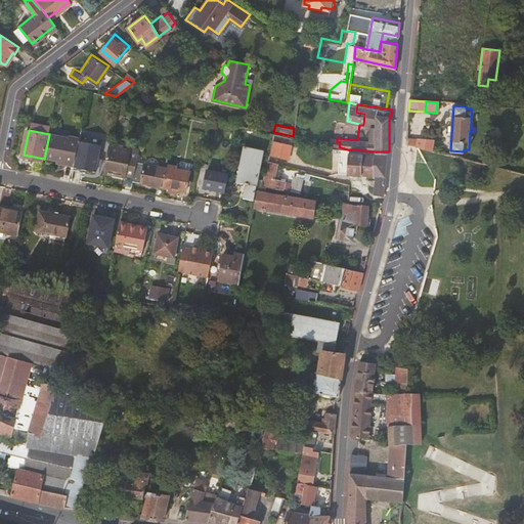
[(274,132),(271,146),(290,150),(293,136),(274,132)]
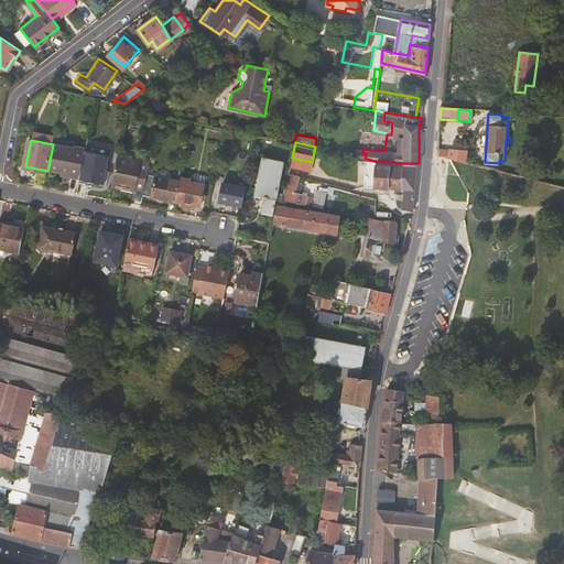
[(80,176),(86,150),(86,148),(76,145),(75,148),(53,143),(53,144),(49,166),(69,171),(69,174),(80,176)]
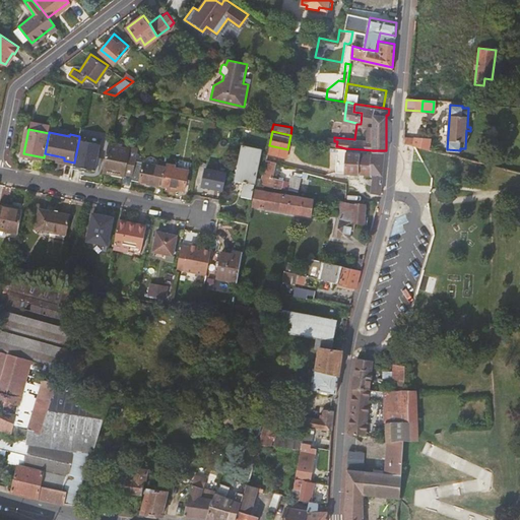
[(404,143),(434,148),(435,144),(431,143),(432,137),(405,133),(404,143)]
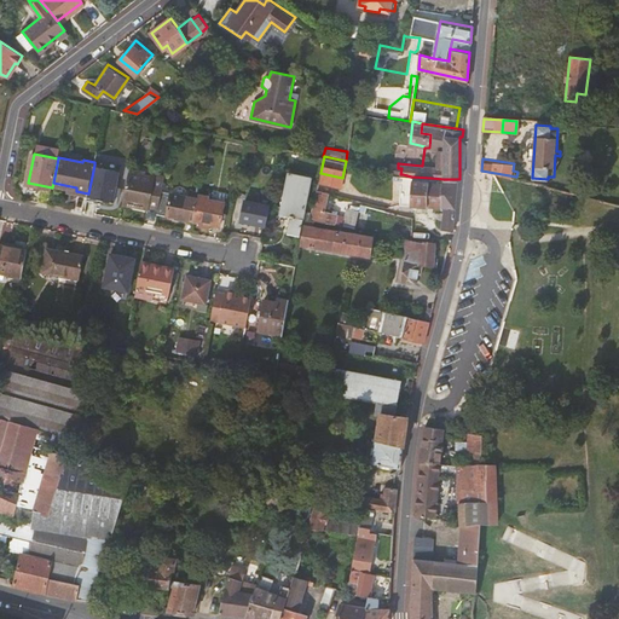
[(382,162),(381,169),(398,173),(398,168),(398,163),(382,162)]
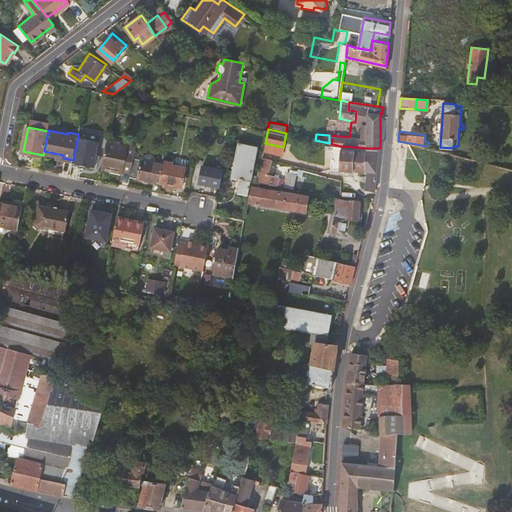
[(73,160),(72,162),(94,166),(100,141),(78,136),(73,160)]
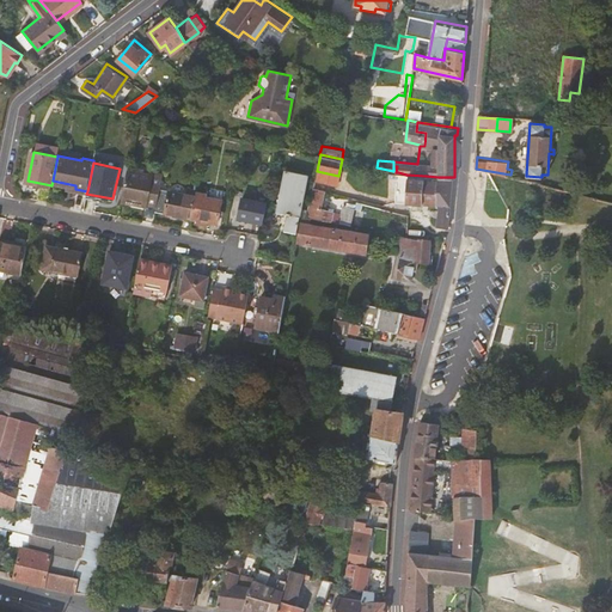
[(128,170),(122,200),(138,202),(139,199),(148,200),(158,202),(161,188),(164,173),(151,170),(150,175),(128,170)]
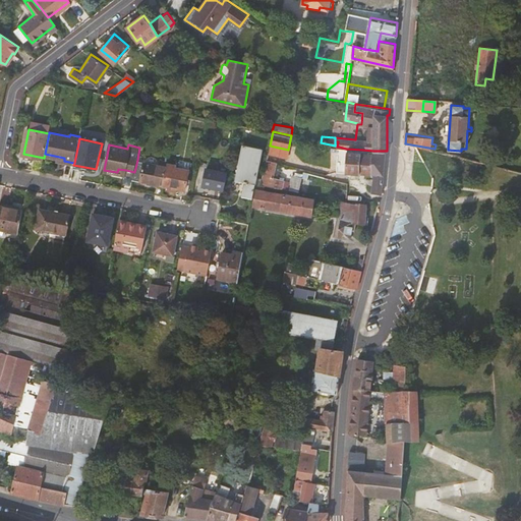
[(254,182),(262,148),(243,145),(236,180),(244,182),(242,195),(252,197),(255,182),(254,182)]
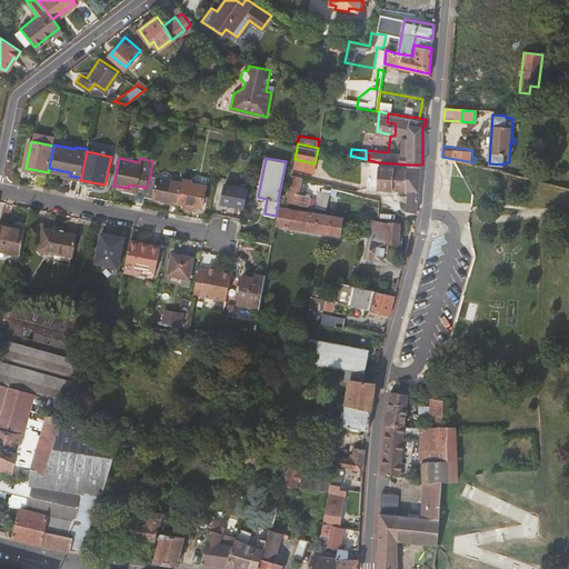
[(378,188),(393,189),(396,163),(378,162),(370,160),(370,165),(369,172),(372,172),(371,187),(378,188)]
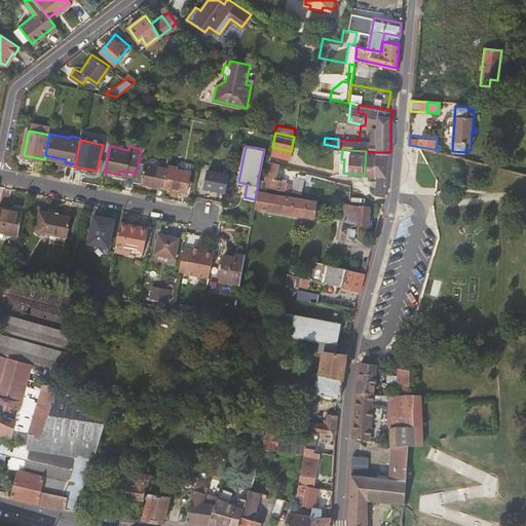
[(364,175),(375,175),(377,152),(366,151),(364,175)]
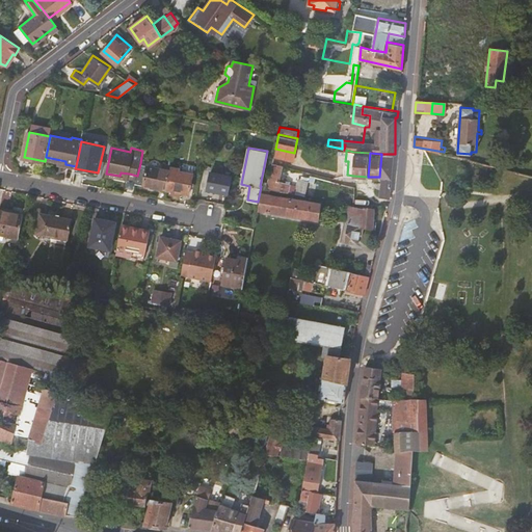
[(380,194),(391,196),(394,154),(381,154),(379,177),(382,178),(380,194)]
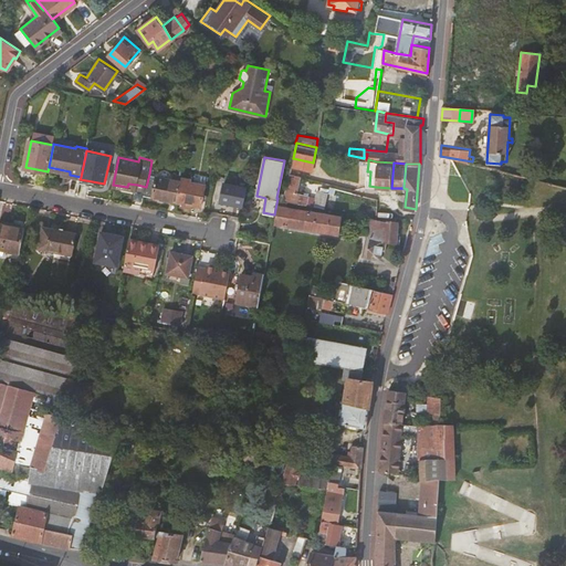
[(287,200),(327,206),(328,206),(332,192),(332,191),(321,188),(320,196),(301,191),(304,176),(290,171),(283,199),(287,200)]
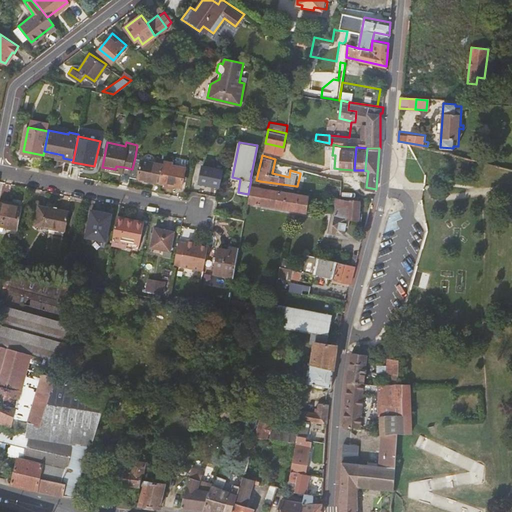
[(130,176),(159,182),(164,159),(165,158),(155,157),(155,161),(135,157),(132,169),(131,172),(130,176)]
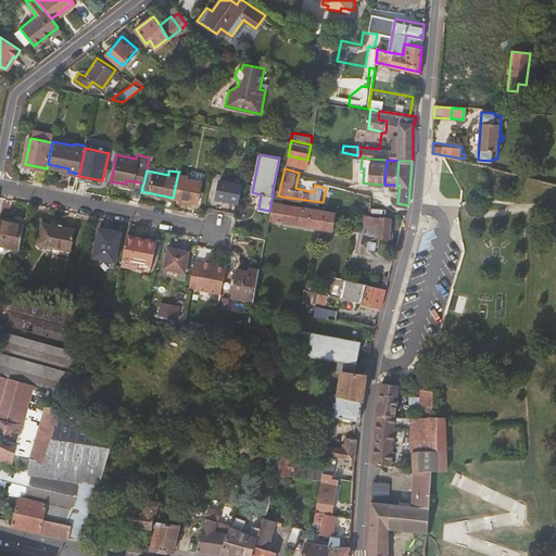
[(217,190),(240,196),(243,176),(222,172),(217,190)]
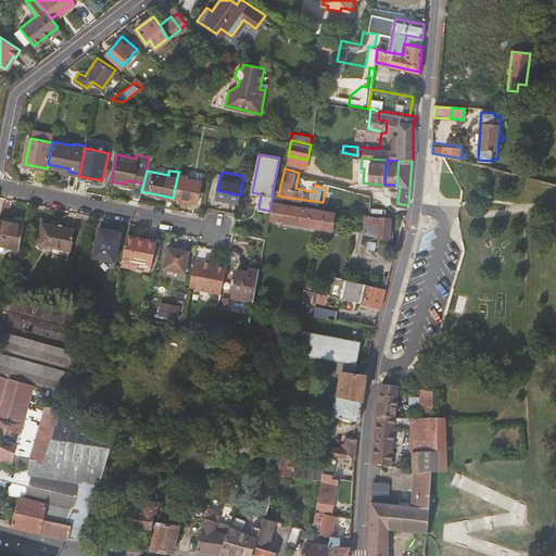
[(178,173),(173,198),(198,203),(202,181),(187,178),(187,174),(178,173)]
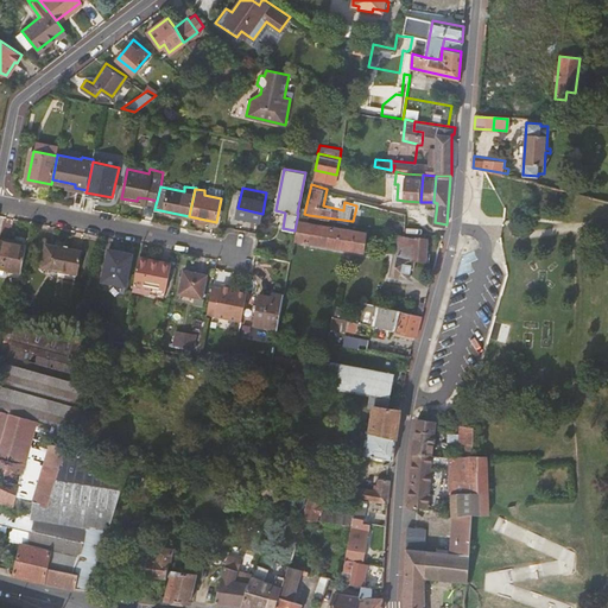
[(295,236),(347,245),(350,226),(308,219),(309,215),(304,214),(299,213),(296,230),(295,236)]
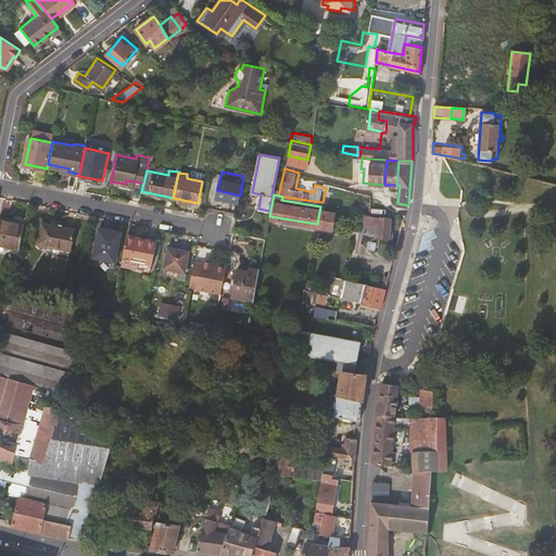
[(375,215),(382,216),(383,205),(370,203),(370,214),(375,215)]
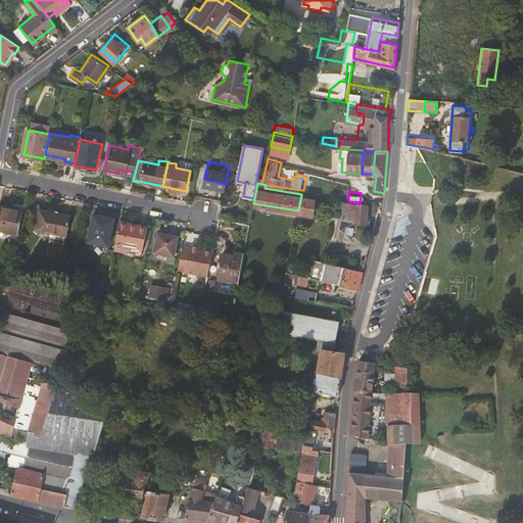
[(301,194),(298,210),(313,214),(316,197),(301,194)]
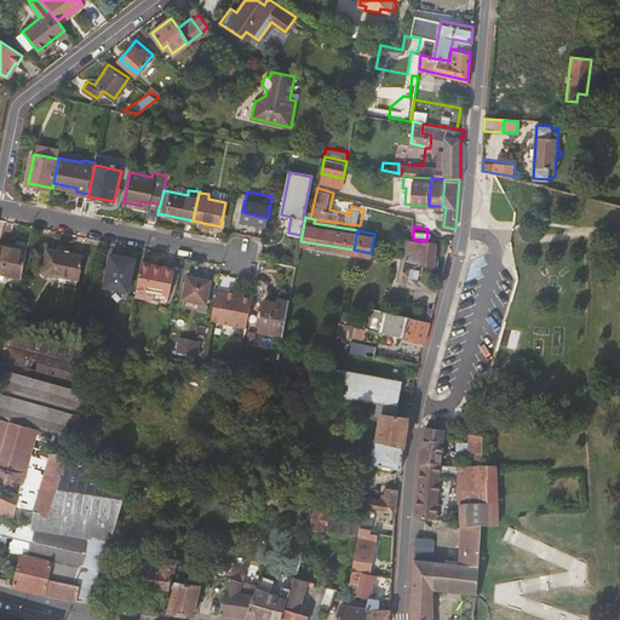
[(424,262),(435,264),(436,242),(426,241),(418,240),(413,239),(412,239),(409,256),(409,259),(424,262)]
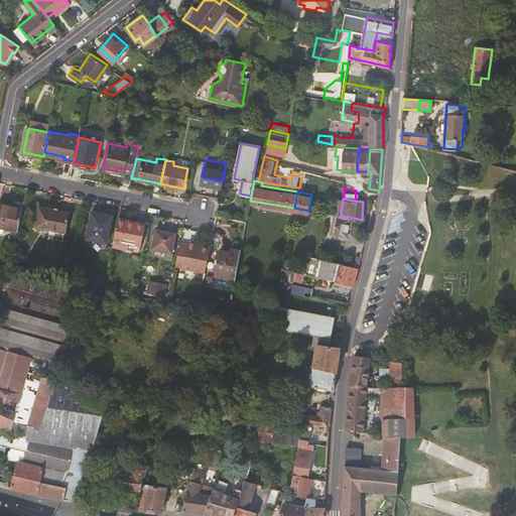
[(2,228),(17,231),(22,208),(0,203),(0,232),(1,233),(2,228)]
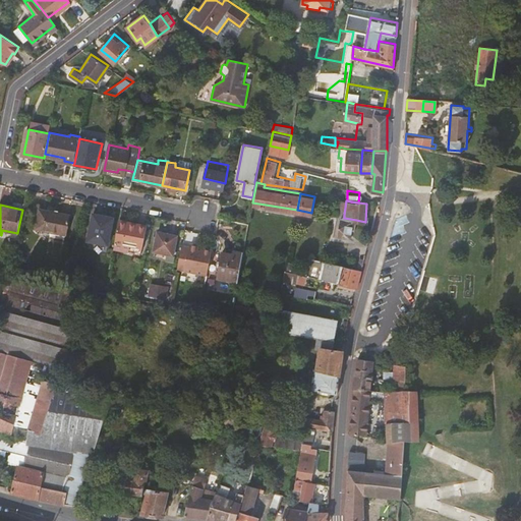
[(34,228),(49,231),(53,213),(38,210),(34,228)]
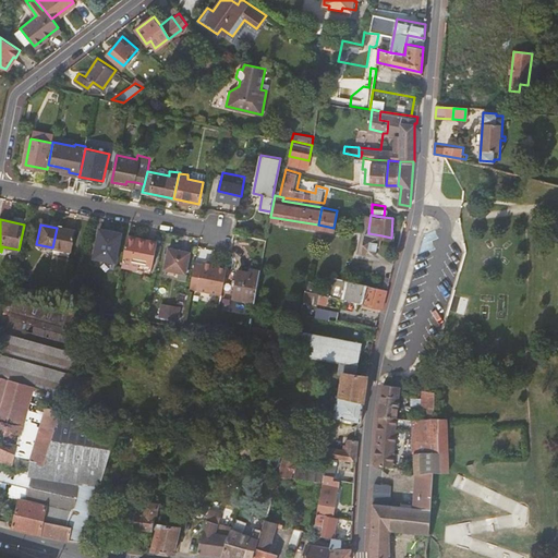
[(57,228),(52,247),(70,251),(74,231),(57,228)]
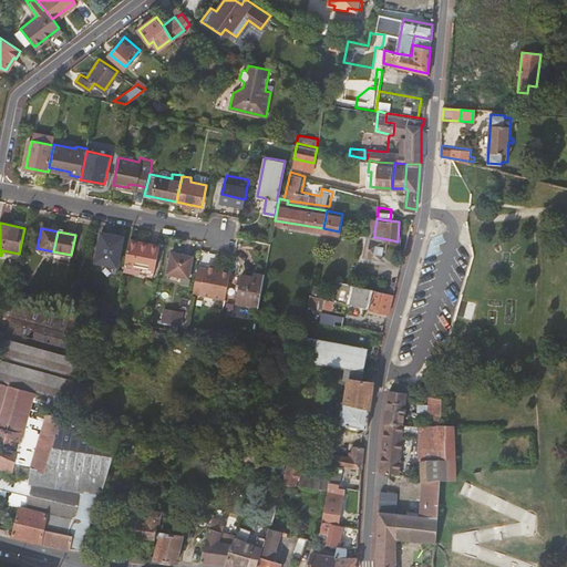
[(123,237),(101,233),(95,261),(117,266),(123,237)]
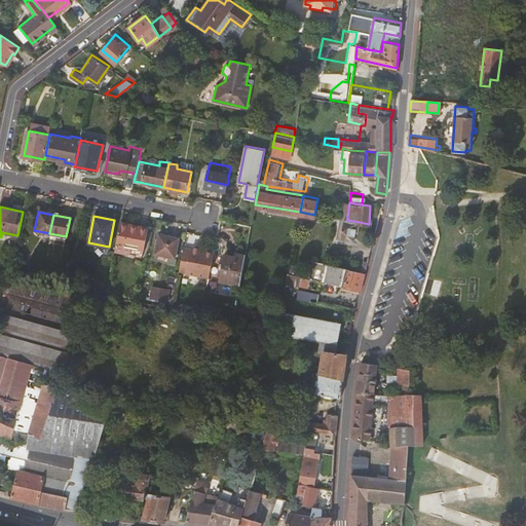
[(342,238),(354,239),(355,230),(358,230),(360,222),(347,220),(345,219),(342,238)]
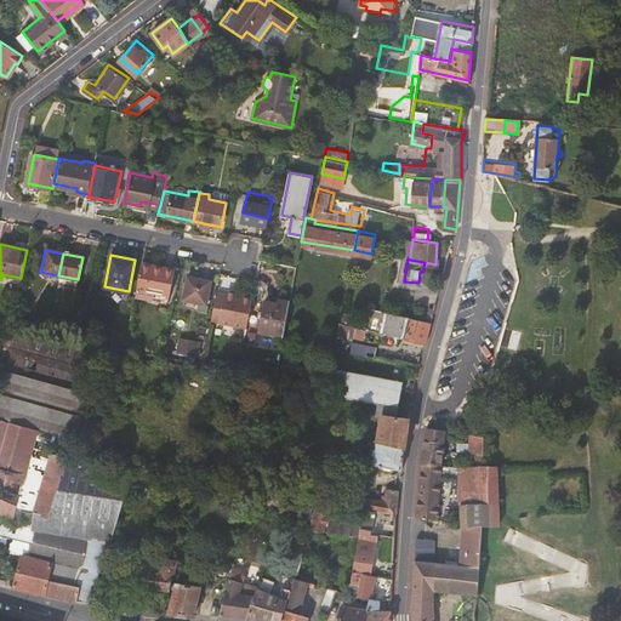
[(142,263),(137,288),(170,295),(175,269),(142,263)]
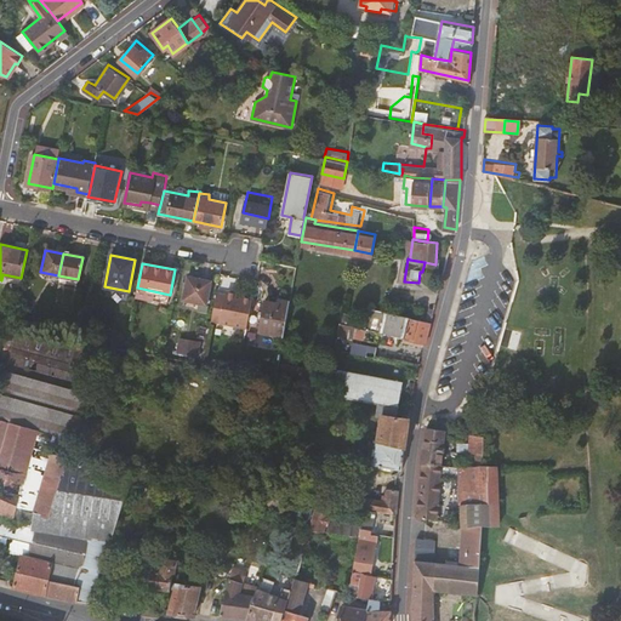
[(210,280),(188,275),(182,300),(205,305),(210,280)]
